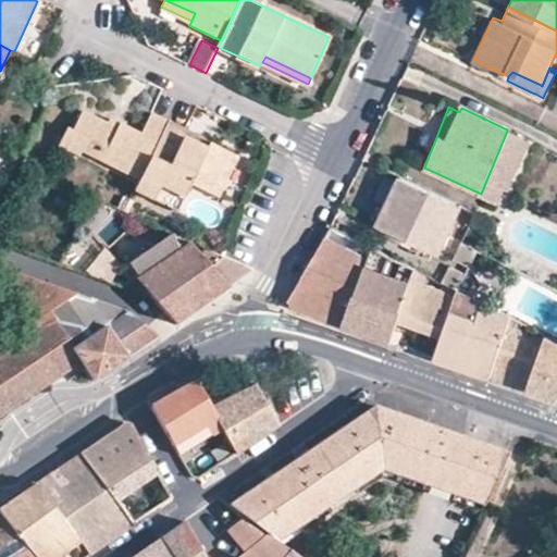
[(139,181),(166,122),(148,113),(138,134),(109,119),(106,125),(81,113),(72,133),(85,140),(81,151),(139,181)]
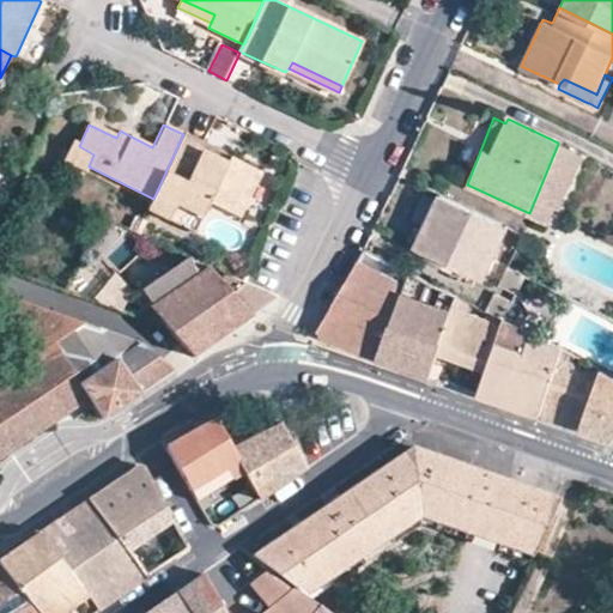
[(183,134),(153,199),(147,210),(199,235),(212,205),(235,216),(256,169),(229,156),(225,164),(224,164),(202,152),(205,144),(183,134)]
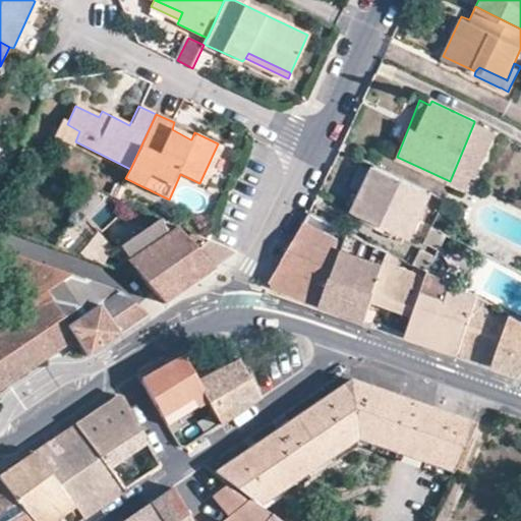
[(72,147),(75,141),(79,131),(67,124),(62,122),(56,137),(55,138),(72,147)]
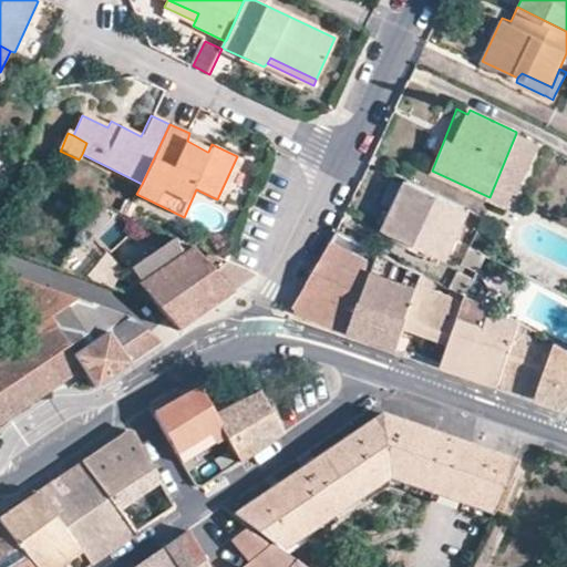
[(191,134),(189,133),(187,141),(207,152),(208,152),(212,144),(191,134)]
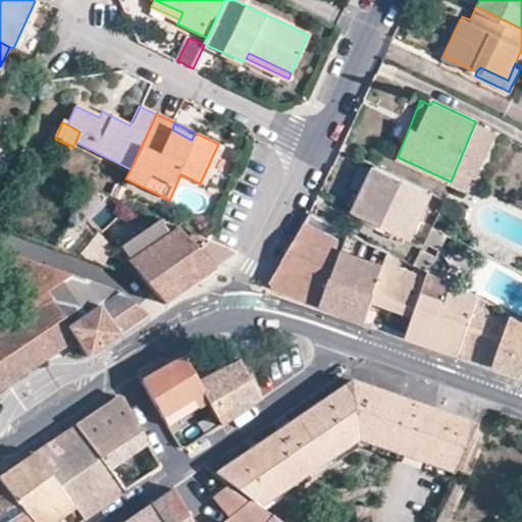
[(476,122),(475,122),(451,181),(465,189),(466,189),(490,129),(476,122)]
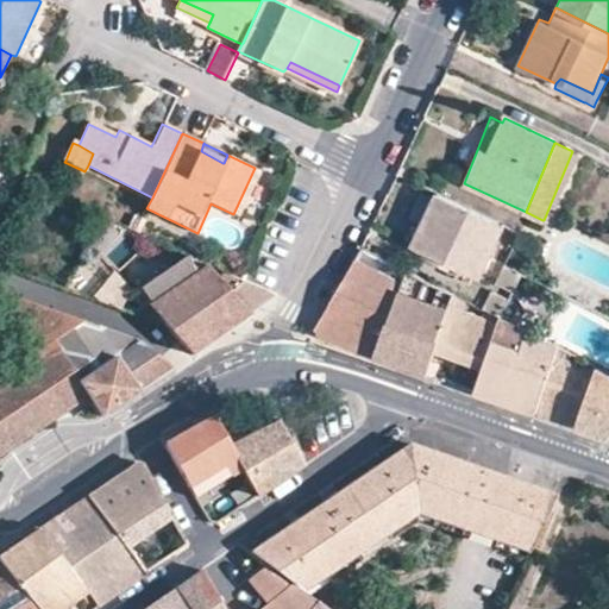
[(264,173),(255,168),(233,214),(242,219),(264,173)]
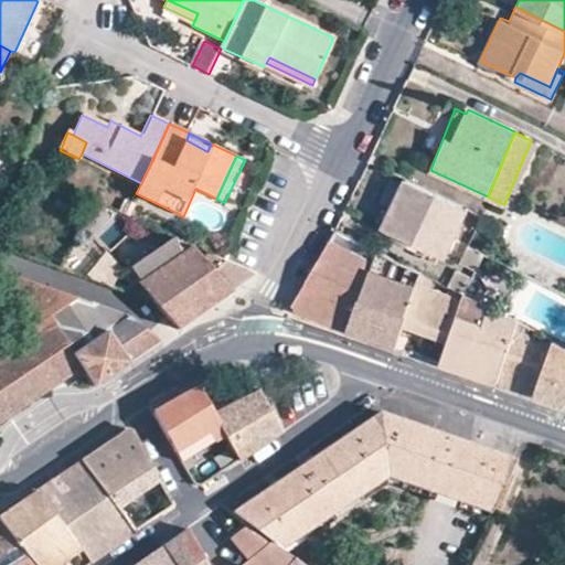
[(381,224),(443,254),(466,205),(404,176),(381,224)]
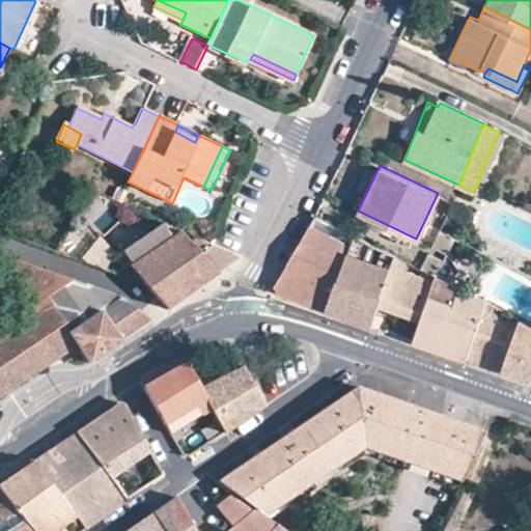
[(327,310),(356,233),(316,214),(315,217),(284,274),(278,286),(278,292),(310,304),(327,310)]
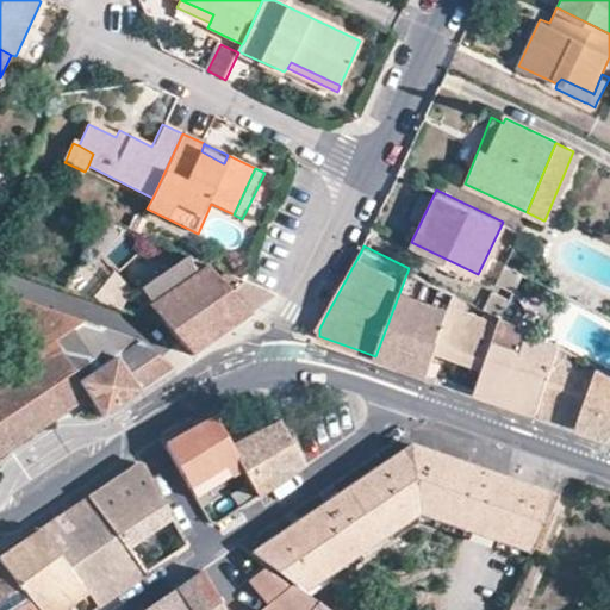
[(184,255),(141,291),(151,303),(149,306),(193,356),(251,315),(211,267),(184,255)]
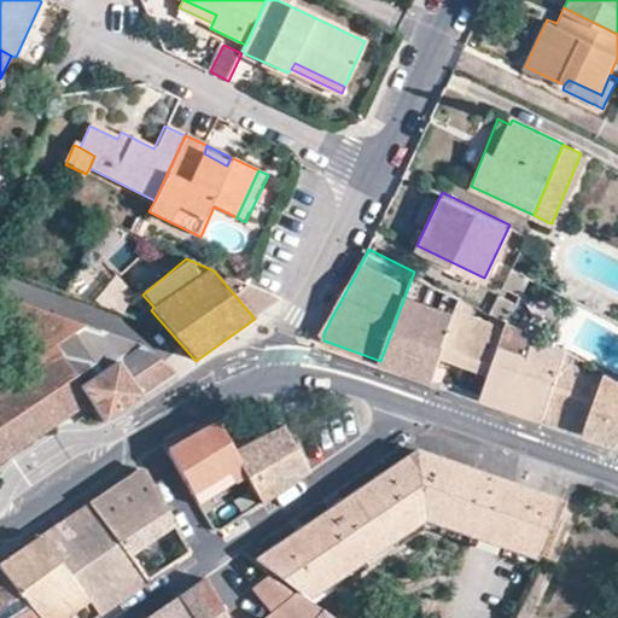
[(503,281),(522,291),(529,275),(509,264),(503,281)]
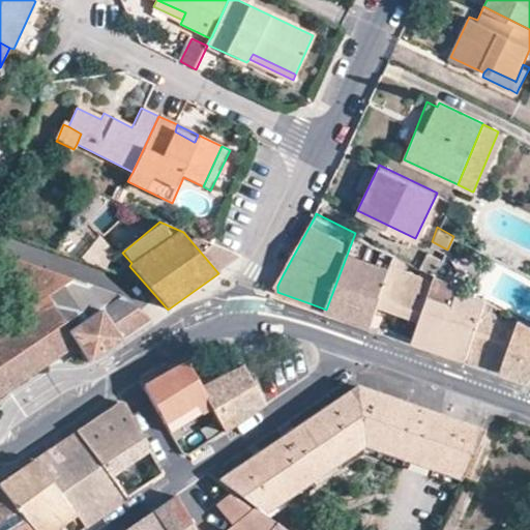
[(183,232),(218,273),(241,257),(212,243),(183,232)]
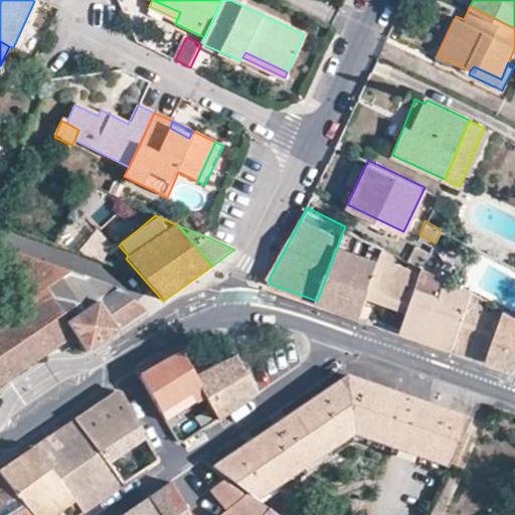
[(345,226),(317,301),(327,305),(360,316),(380,255),(383,245),(345,226)]
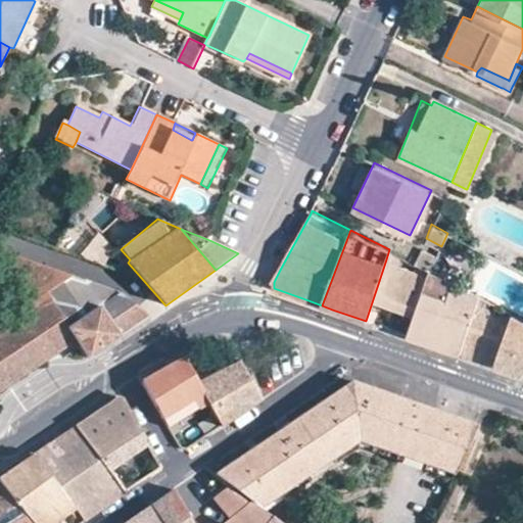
[(414,262),(430,270),(438,253),(422,246),(414,262)]
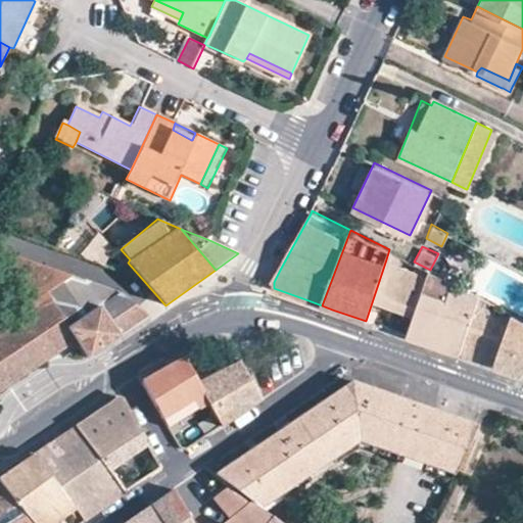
[(386,259),(366,321),(409,336),(424,291),(428,278),(386,259)]
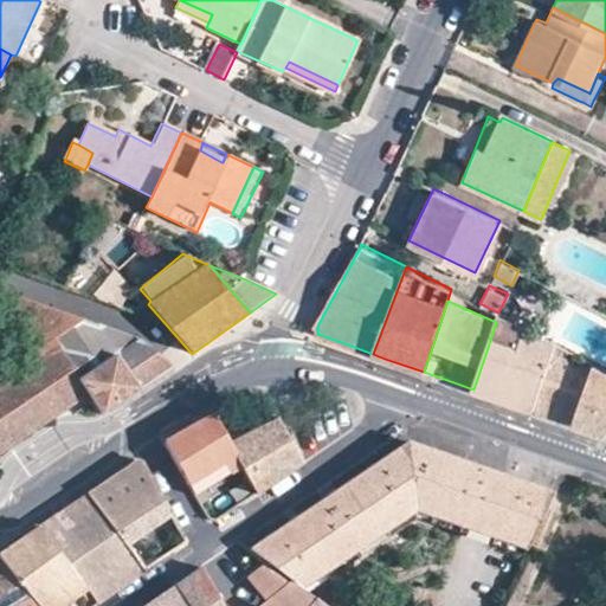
[(58,352),(56,353),(86,398),(100,416),(115,406),(171,368),(147,343),(92,324),(30,302),(11,314),(36,353),(51,342),(58,352)]
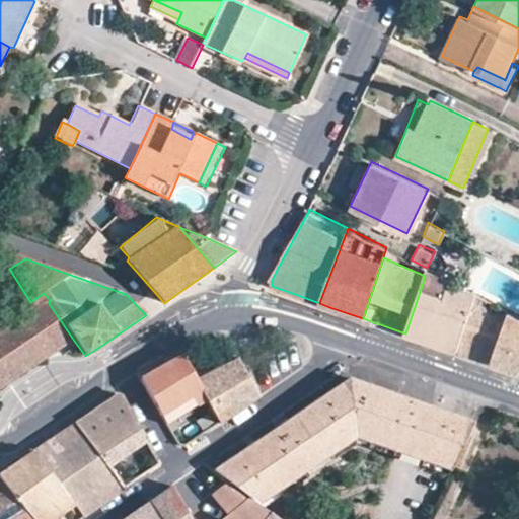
[(421,289),(405,334),(458,352),(473,302),(476,292),(449,279),(442,296),(421,289)]
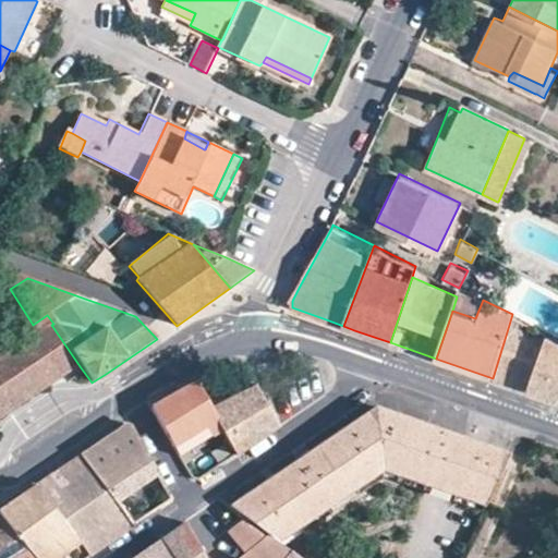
[(0,416),(80,366),(51,325),(0,358),(0,416)]
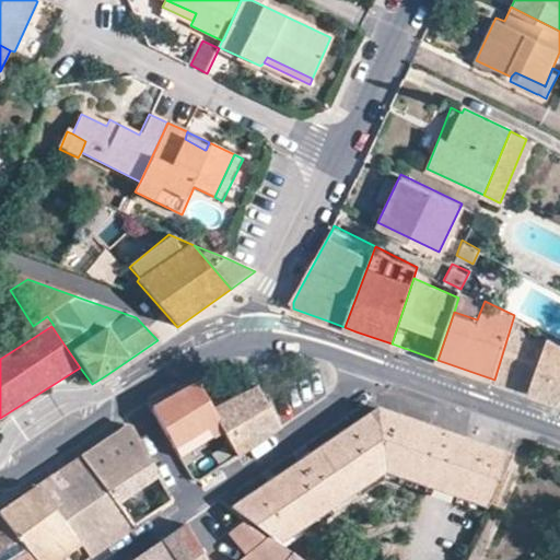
[(511,326),(494,380),(531,392),(546,338),(511,326)]
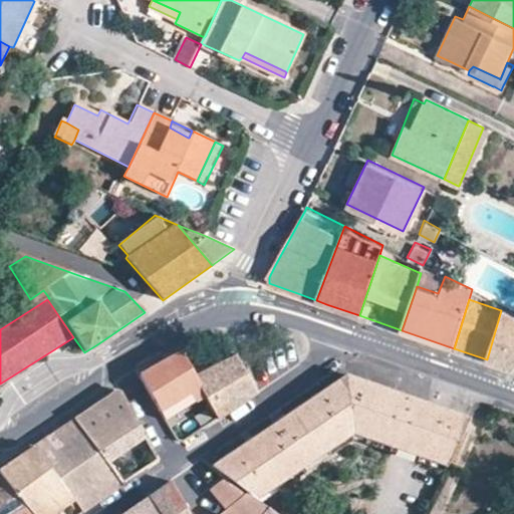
[(501,310),(487,359),(513,368),(513,310),(503,305),(501,310)]
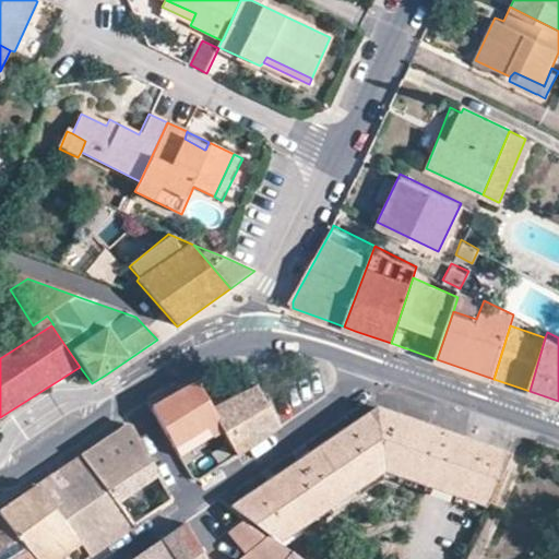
[(217,420),(212,409),(209,405),(200,389),(197,382),(190,384),(185,388),(173,393),(153,406),(153,408),(174,448),(174,447),(204,428),(211,437),(211,438),(222,431),(215,420),(217,420)]
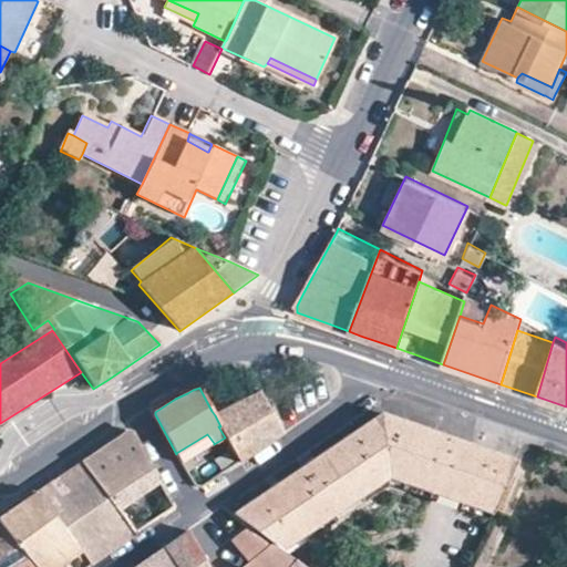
[(217,408),(212,411),(215,415),(257,393),(254,389),(217,408)]
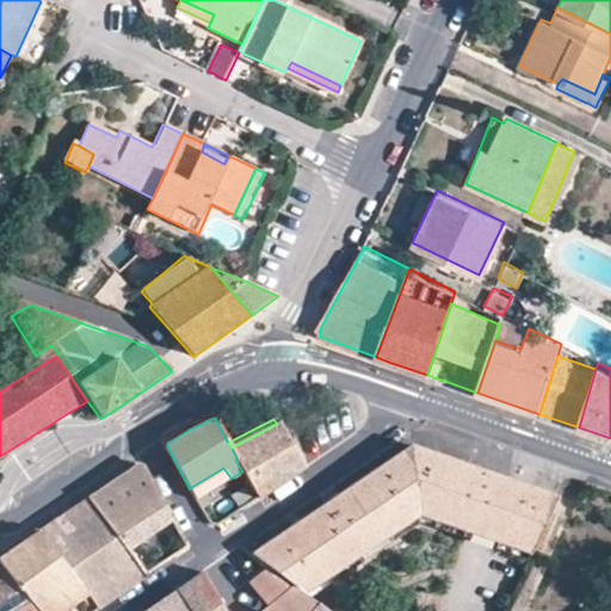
[(235,460),(242,471),(257,499),(302,468),(278,424),(277,424),(232,448),(238,460),(235,460)]
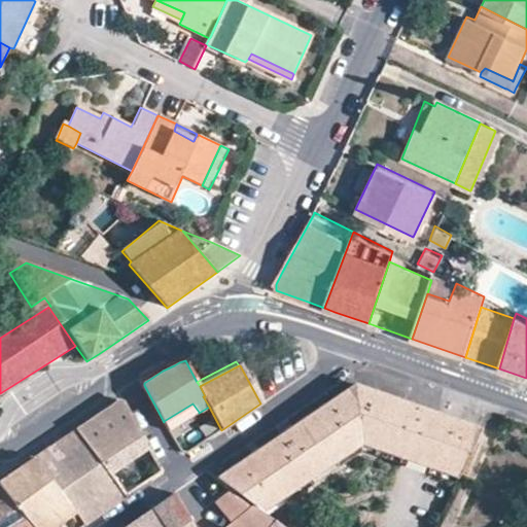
[(215,479),(231,491),(253,506),(261,513),(264,512),(361,445),(458,478),(480,430),(481,428),(444,415),(394,397),(354,384),(285,430),(217,477),(215,479)]
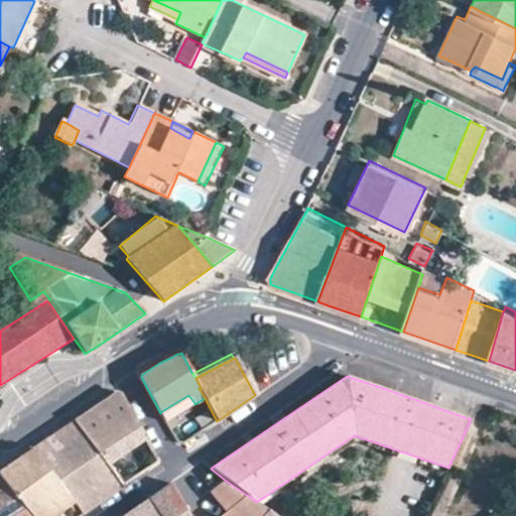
[(116,391),(74,420),(106,465),(109,464),(143,439),(146,438),(121,393),(120,392),(116,391)]
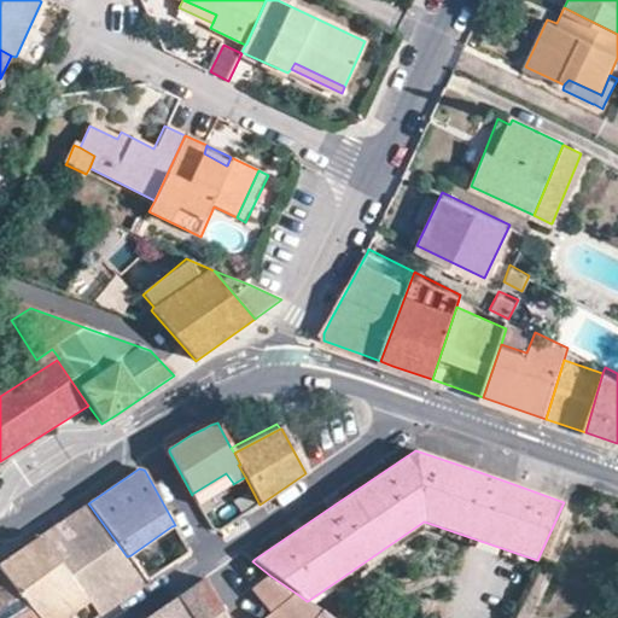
[(198,505),(233,483),(226,473),(192,494),(192,495),(198,505)]
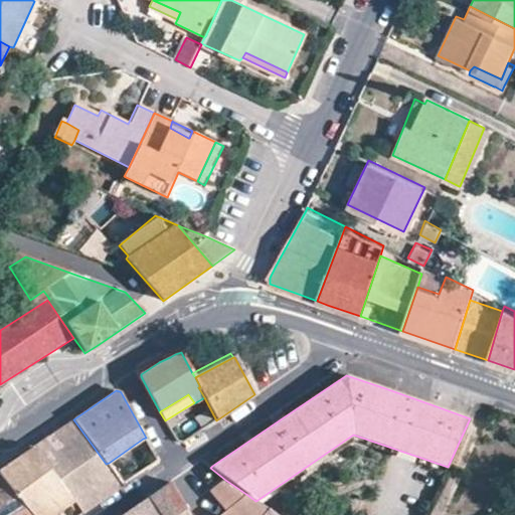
[(106,464),(73,419),(32,448),(67,493),(73,501),(82,512),(122,485),(106,464)]
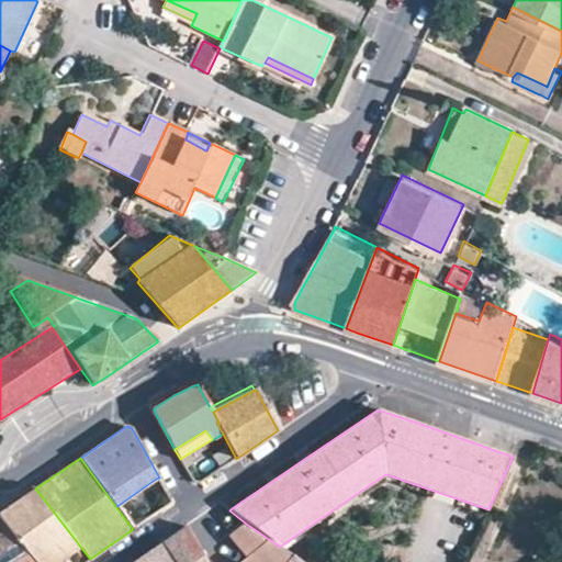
[(40,561),(74,538),(35,489),(0,513),(0,517),(26,553),(32,561),(40,561)]
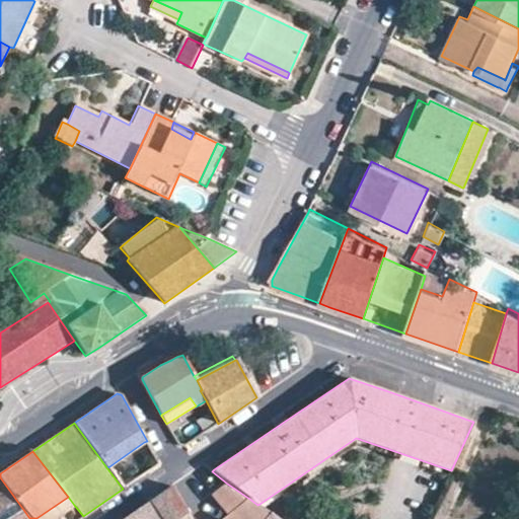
[(0,518),(10,518),(24,511),(0,477),(0,518)]
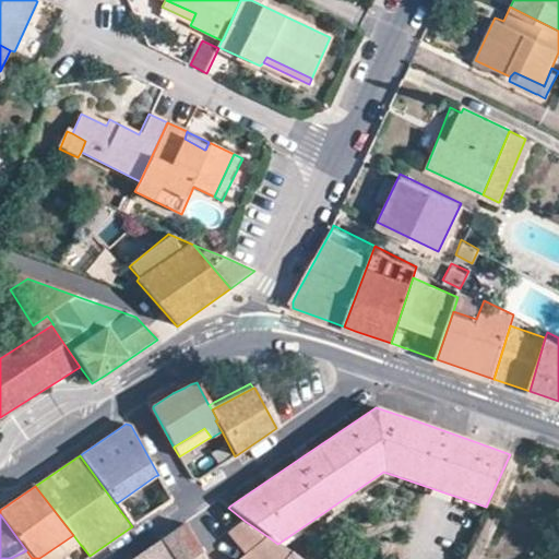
[(269,537),(245,521),(244,522),(229,534),(246,555),(261,543),(265,539),(269,537)]
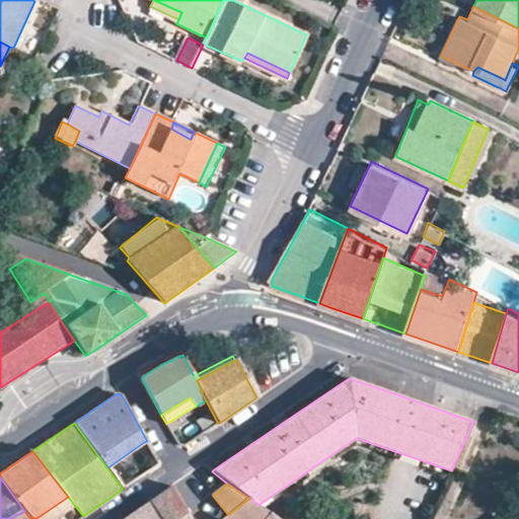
[(149,501),(160,518),(190,518),(172,486),(149,501)]
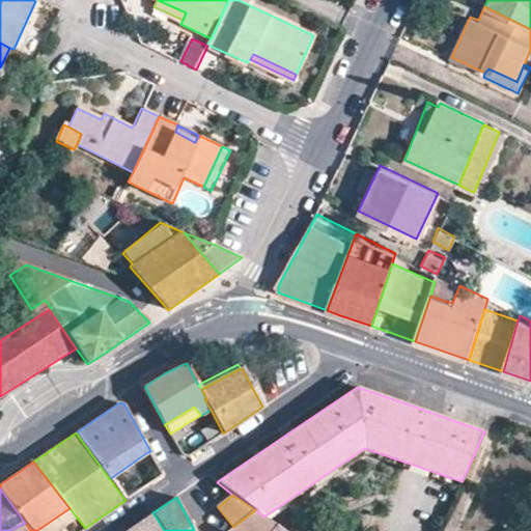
[(55,530),(76,516),(70,508),(37,530),(55,530)]
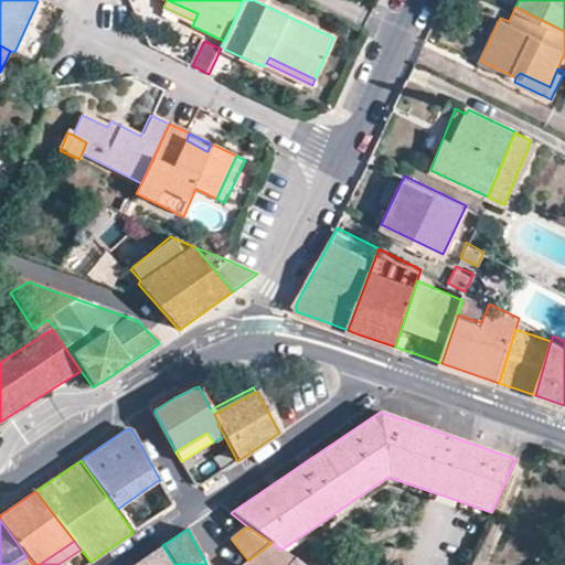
[(280,550),(272,543),(268,545),(264,548),(248,561),(243,564),(286,564),(292,558),(280,550)]
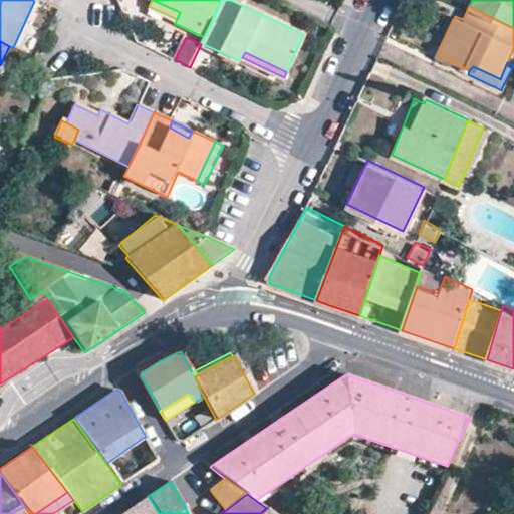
[(121,513),(159,513),(148,496),(121,513)]
